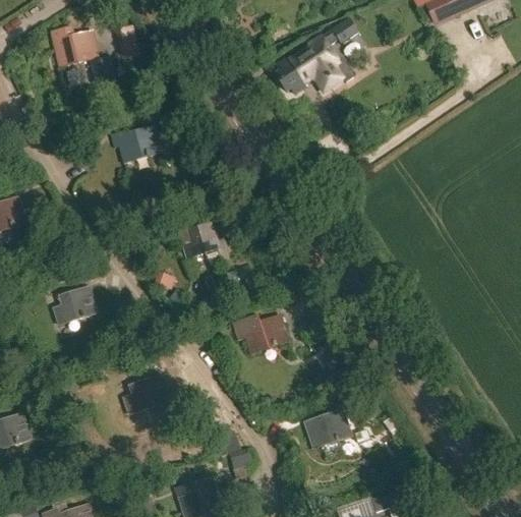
[(213,0),(219,12),(237,5),(235,0),(213,0)]
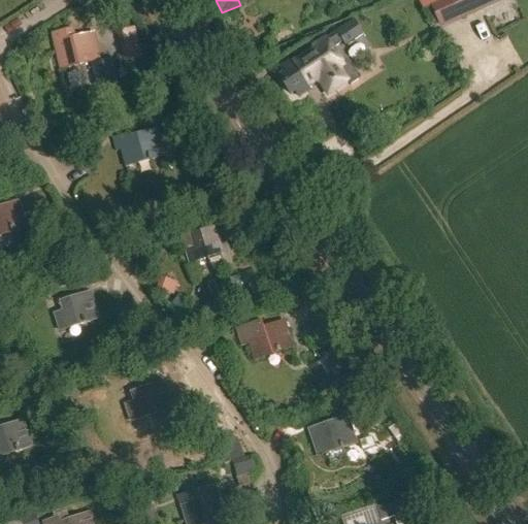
[(430,0),(441,26),(501,0),(430,0)]
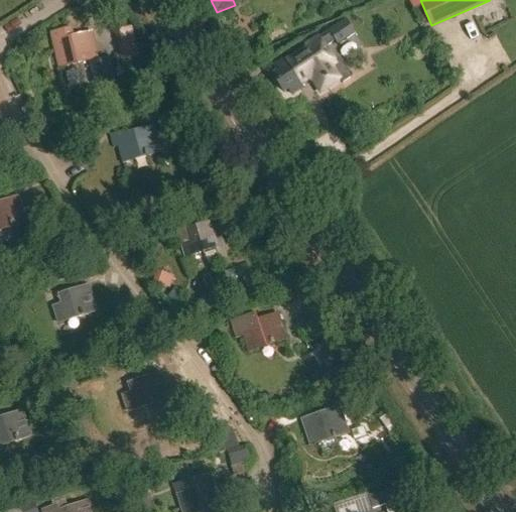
[(49,29),(53,46),(57,64),(96,54),(90,29),(75,33),(73,24),(49,29)]
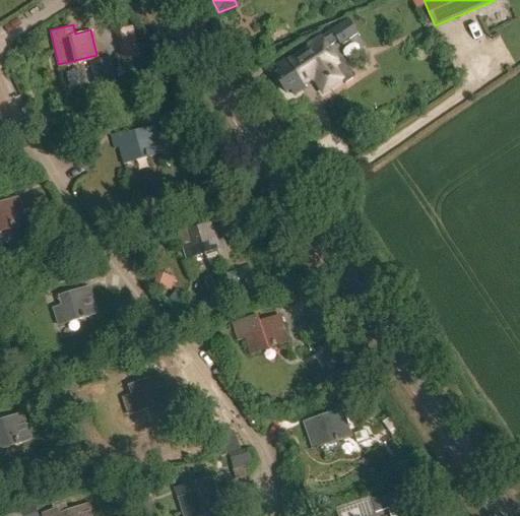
[(323,91),(344,77),(336,65),(340,63),(322,35),(276,65),(279,70),(275,73),(286,90),(290,87),(295,92),(305,85),(304,83),(314,77),(323,91)]
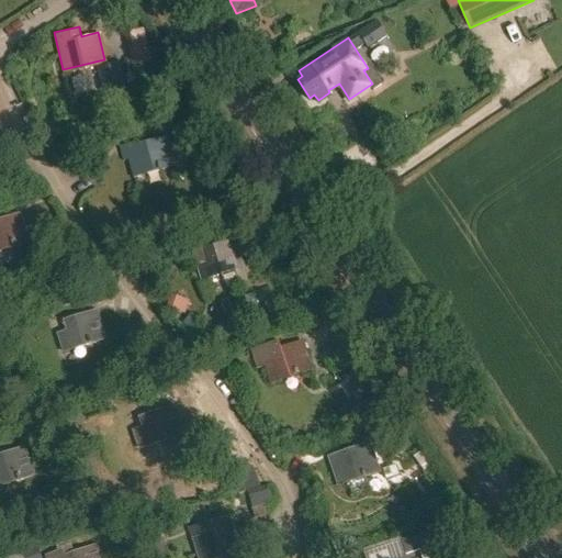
[(149,47),(130,52),(132,63),(152,58),(149,47)]
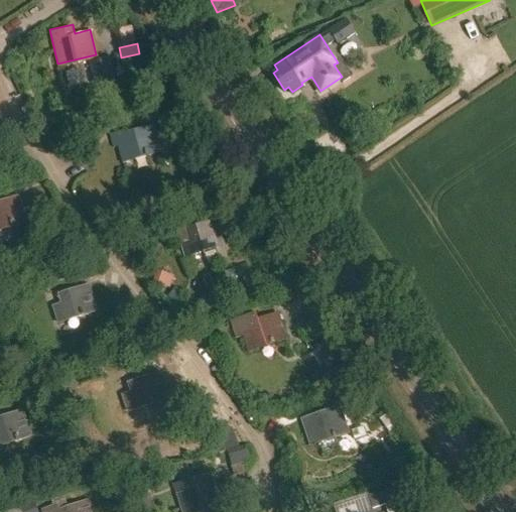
[(158,111),(162,126),(178,122),(174,107),(158,111)]
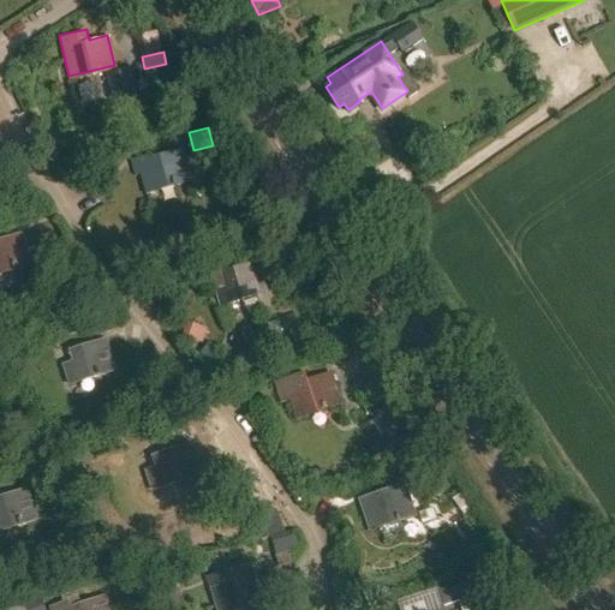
[(136,173),(139,173),(143,189),(190,177),(181,148),(149,156),(148,153),(131,157),(136,173)]
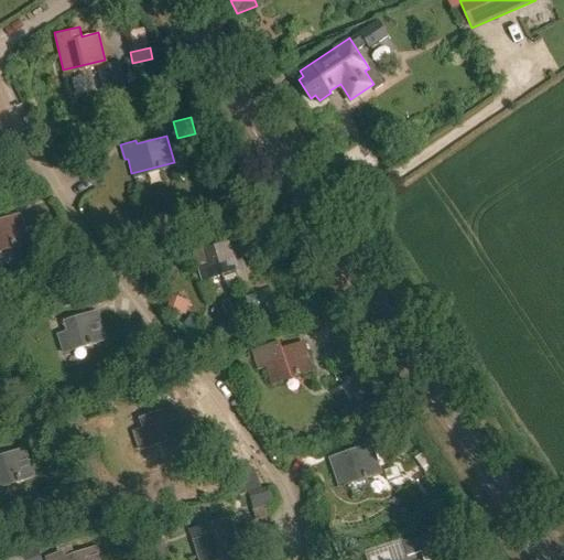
[(198,139),(183,143),(186,153),(201,149),(198,139)]
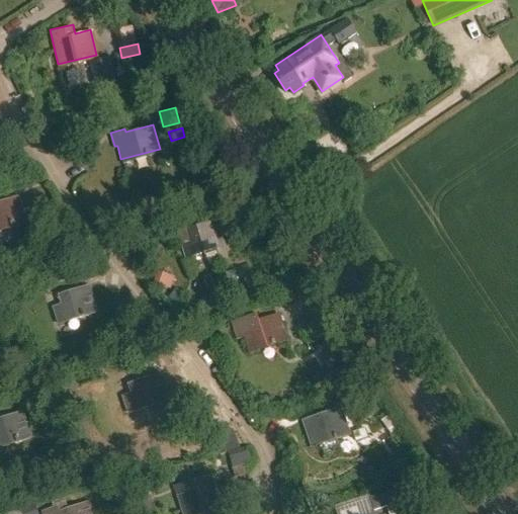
[(0,227),(25,219),(17,193),(0,198),(0,227)]
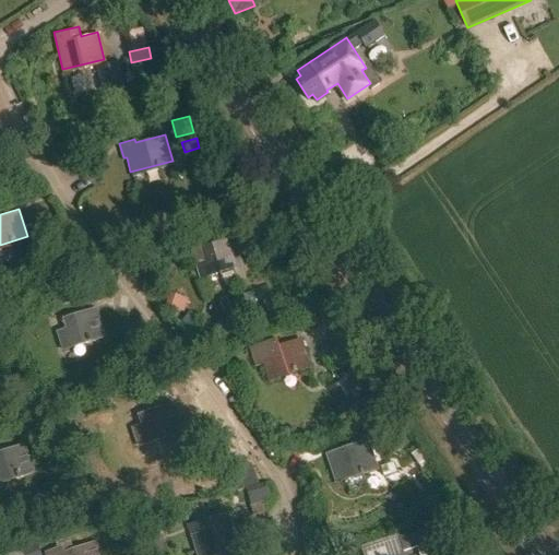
[(200,274),(241,262),(233,235),(204,243),(206,252),(194,256),(200,274)]
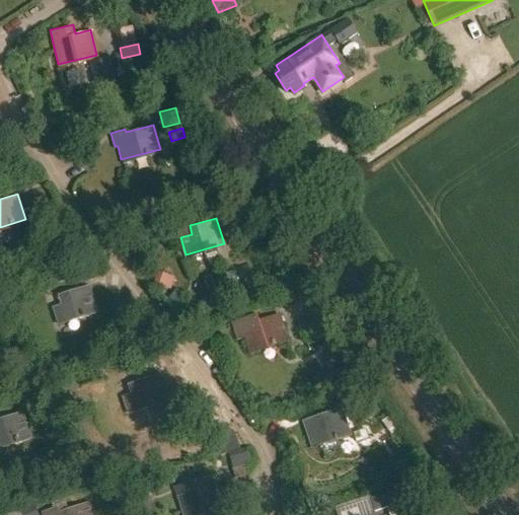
[(158,270),(154,281),(171,287),(174,275),(158,270)]
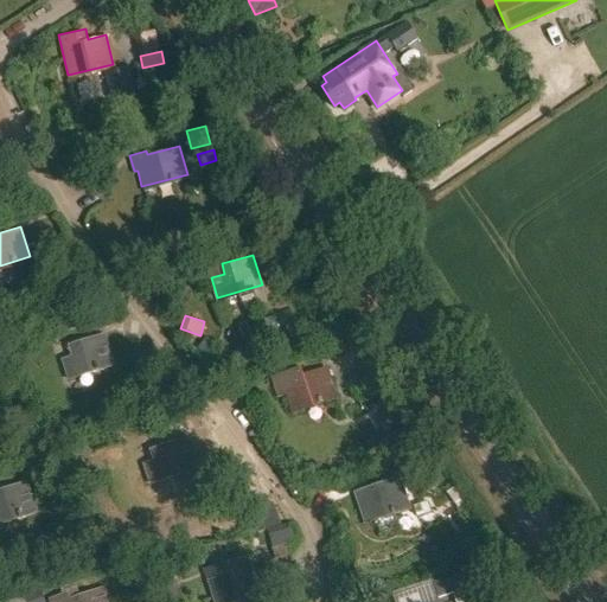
[(66,376),(109,362),(100,332),(66,343),(70,352),(59,354),(66,376)]
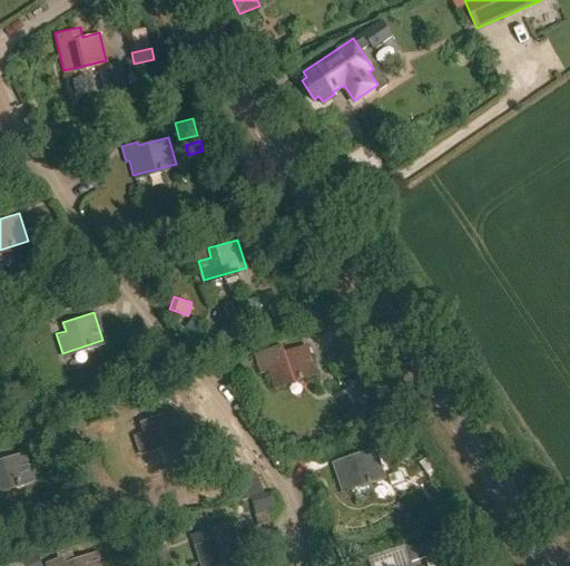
[(335,316),(321,321),(324,332),(325,337),(340,332),(338,327),(335,316)]
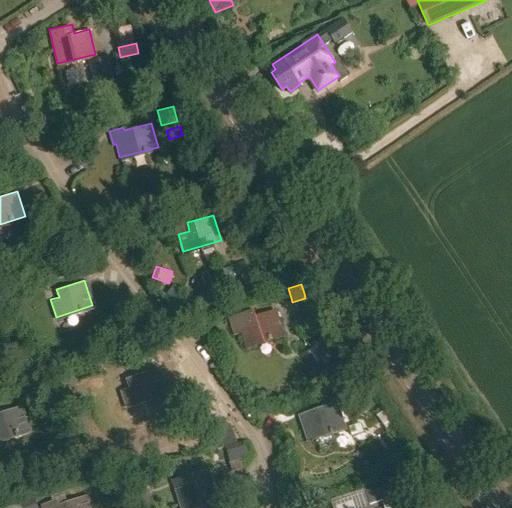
[(234,334),(241,331),(246,346),(283,334),(275,309),(256,315),(253,308),(228,316),(234,334)]
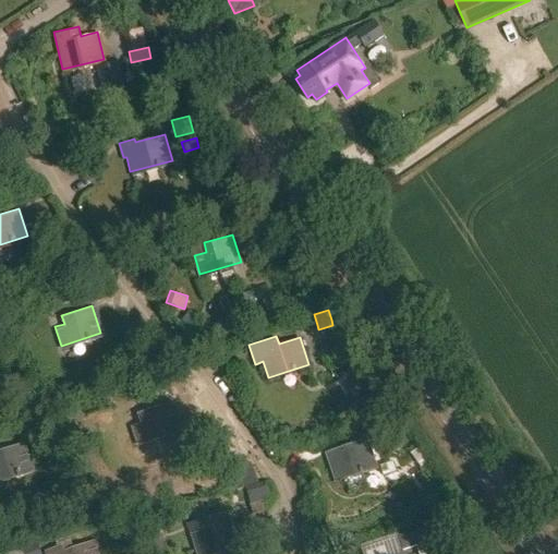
[(137,441),(178,428),(168,398),(137,409),(141,421),(132,423),(137,441)]
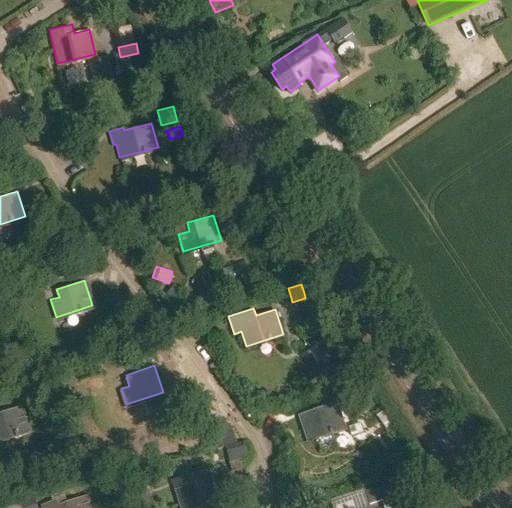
[(26,376),(22,389),(35,393),(39,380),(26,376)]
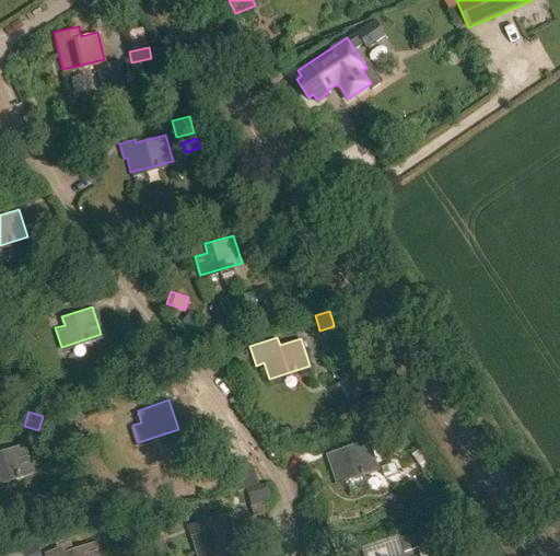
[(336,481),(378,466),(370,439),(337,449),(340,459),(330,462),(336,481)]
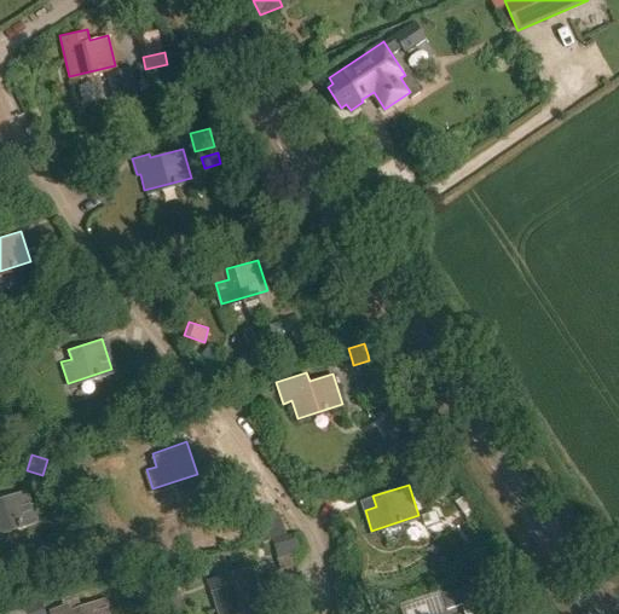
[(0,531),(35,520),(25,488),(0,497),(0,531)]
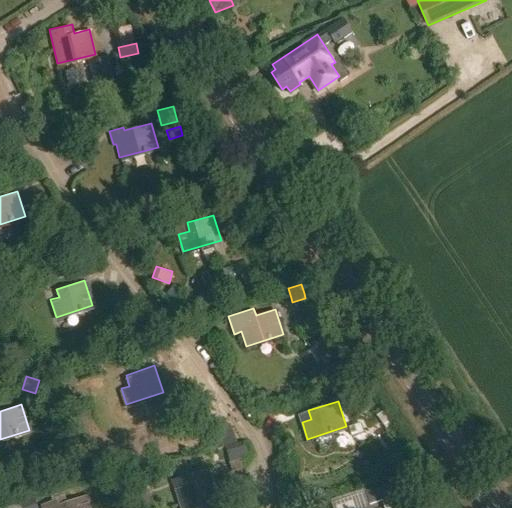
[(180,503),(219,491),(211,465),(181,475),(184,484),(175,487),(180,503)]
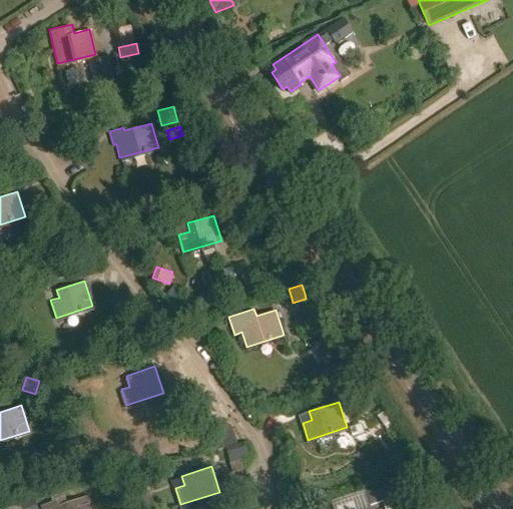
[(397,481),(366,491),(370,504),(383,500),(386,508),(387,508),(395,507),(391,496),(401,493),(403,497),(418,492),(411,472),(396,477),(397,481)]
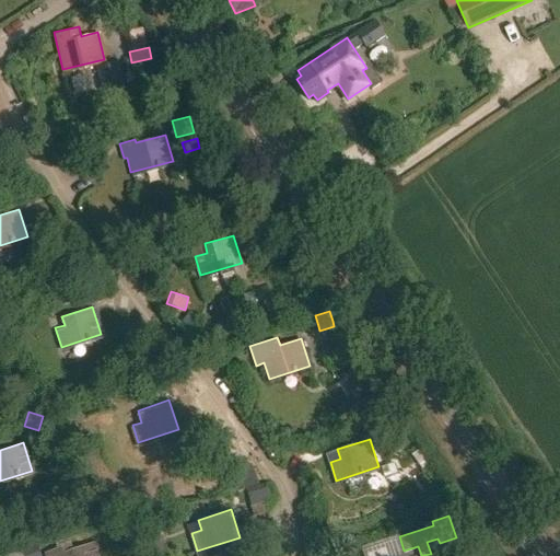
[(42,555),(37,541),(20,545),(23,555),(42,555)]
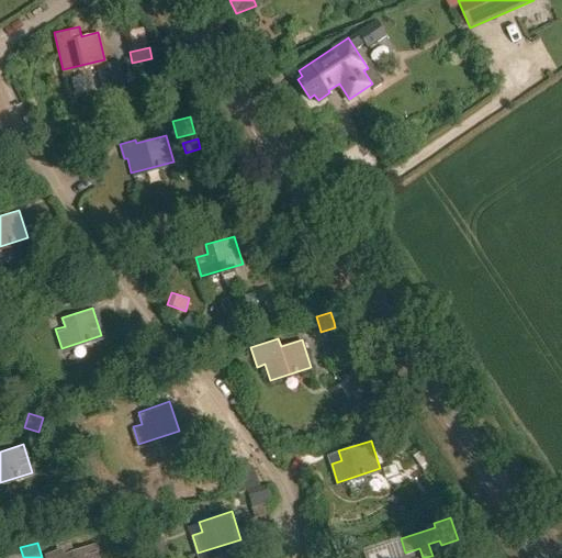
[(101,557),(97,543),(66,554),(64,546),(45,553),(46,557),(101,557)]
